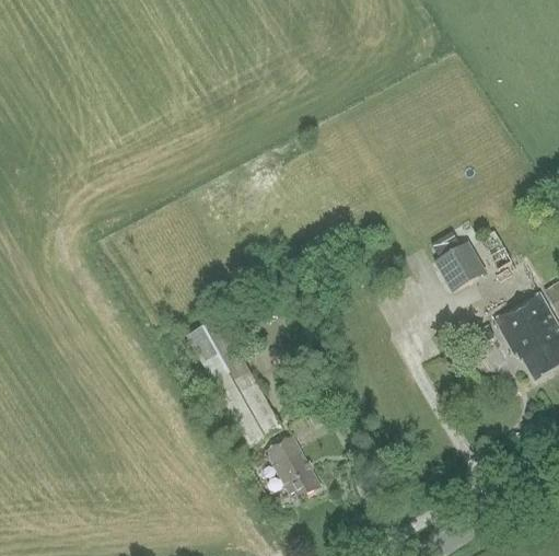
[(459,244),(452,231),(431,243),(439,256),(459,244)]
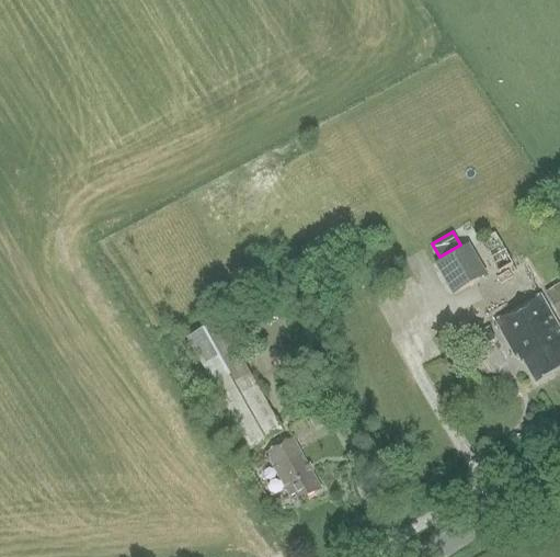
[(433,261),(450,292),(486,271),(467,240),(460,245),(440,257),(433,261)]
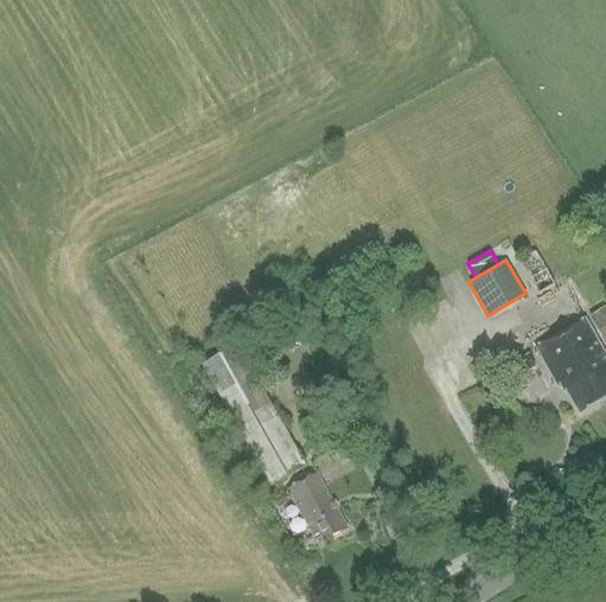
[(605,343),(605,302),(589,313),(605,343)]
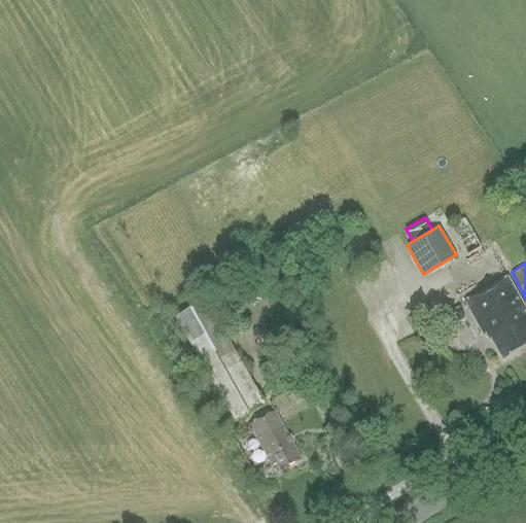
[(502,357),(525,343),(525,307),(507,275),(464,300),(483,332),(487,329),(502,357)]
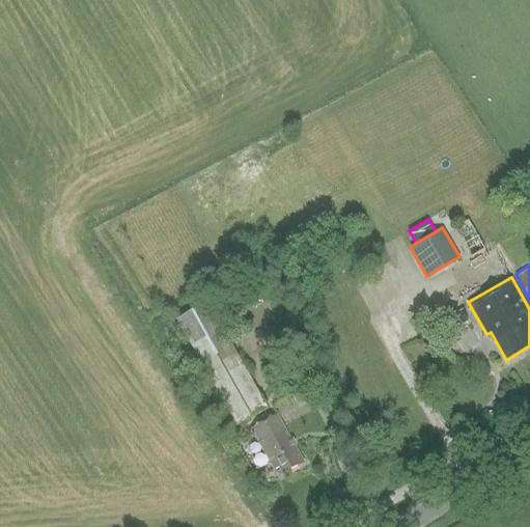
[(226,407),(236,423),(269,406),(207,301),(175,319),(226,407)]
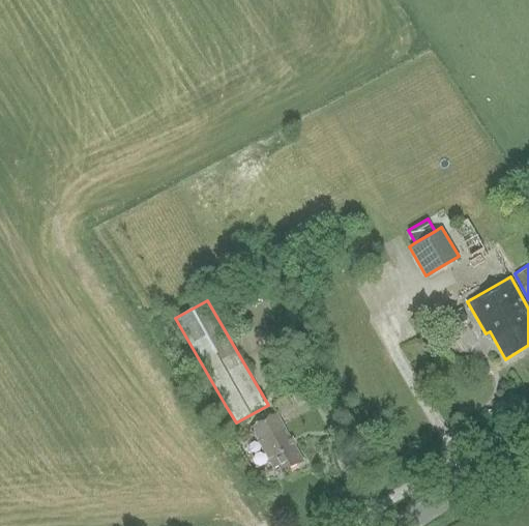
[(467,318),(460,307),(445,315),(452,326),(467,318)]
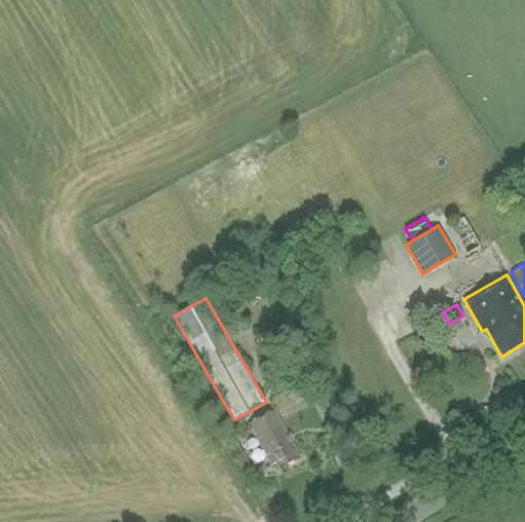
[(273,409),(250,422),(272,462),(275,460),(279,468),(300,456),(273,409)]
